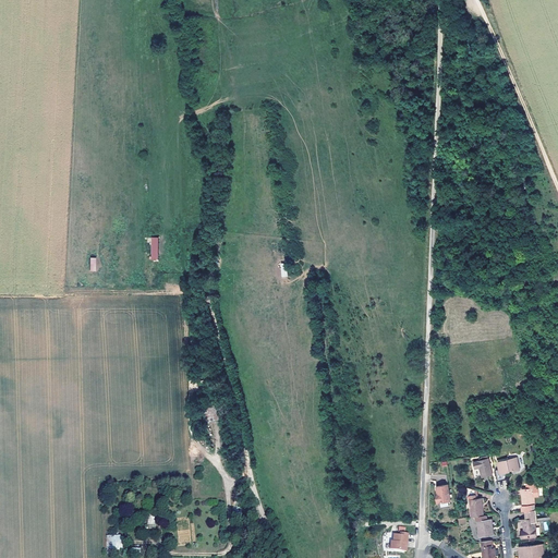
[(215,401),(202,405),(206,422),(219,417),(215,401)]
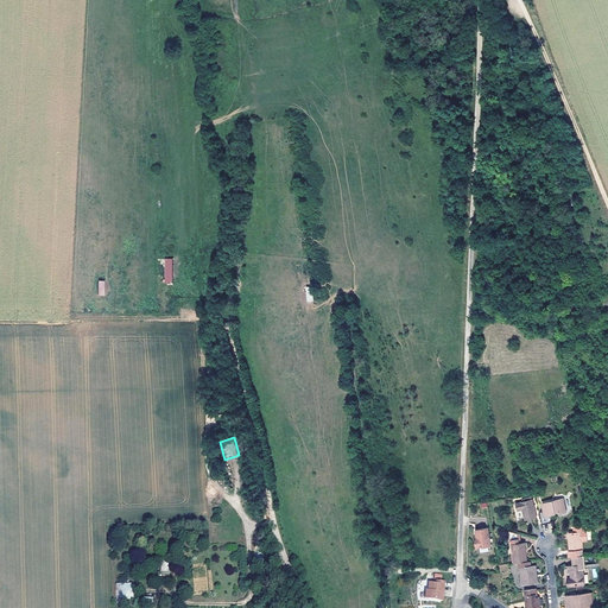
[(532,499),(517,502),(519,510),(524,508),(526,519),(537,517),(532,499)]
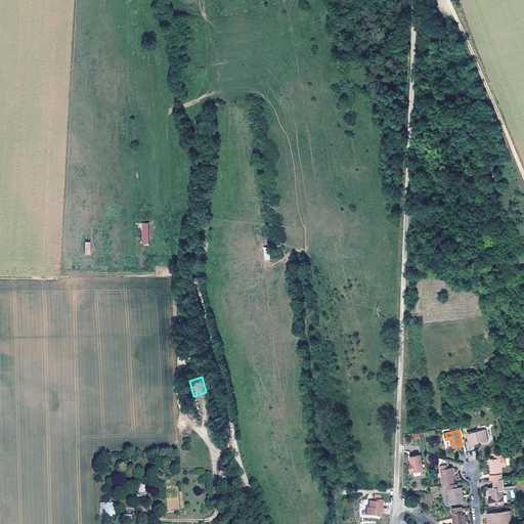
[(485,430),(468,434),(470,444),(481,441),(482,442),(488,441),(485,430)]
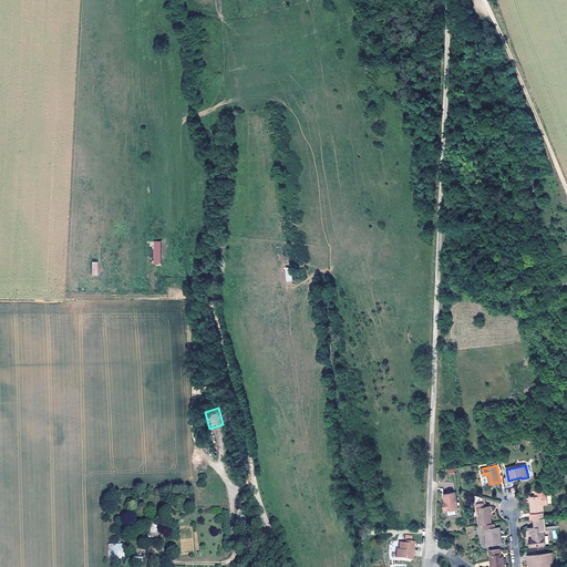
[(508,497),(516,496),(514,487),(506,490),(508,497)]
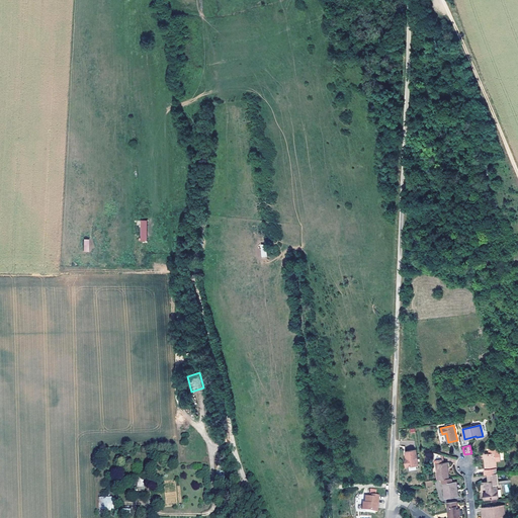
[(485,469),(485,473),(488,473),(497,472),(496,461),(500,460),(500,452),(497,453),(497,448),(489,448),(490,453),(486,453),(487,463),(486,464),(486,469),(485,469)]
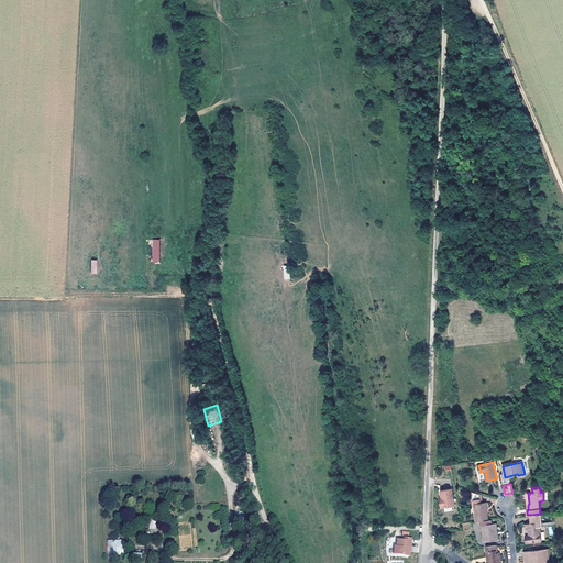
[(442,501),(440,503),(441,508),(444,507),(453,506),(454,506),(451,489),(440,492),(441,498),(442,501)]
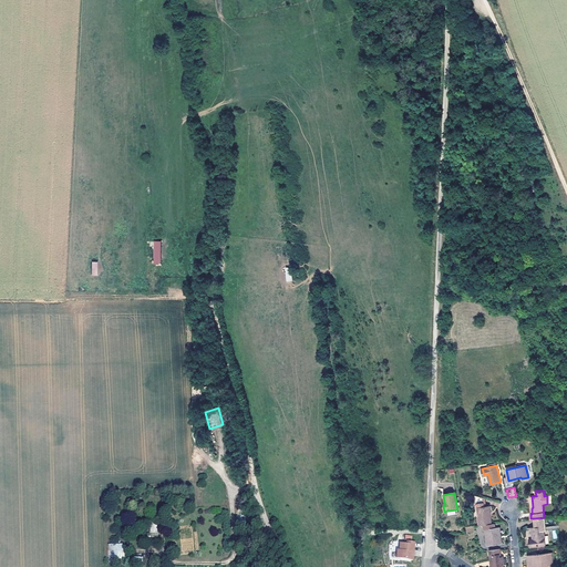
[(484,497),(474,494),(476,507),(478,507),(480,525),(484,524),(492,523),(490,506),(485,506),(484,497)]
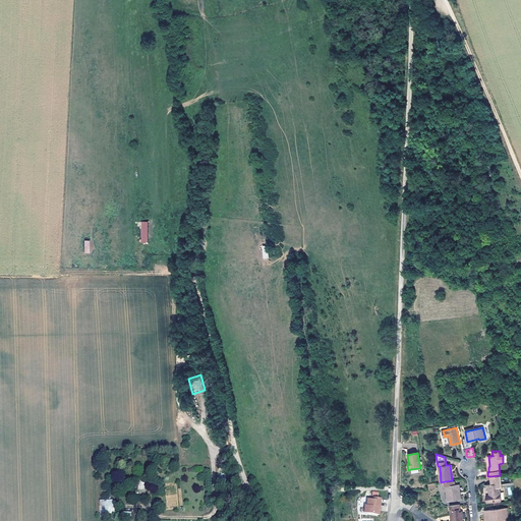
[(503,486),(502,475),(500,475),(490,476),(491,483),(488,484),(489,495),(487,496),(488,504),(503,503),(501,486),(503,486)]
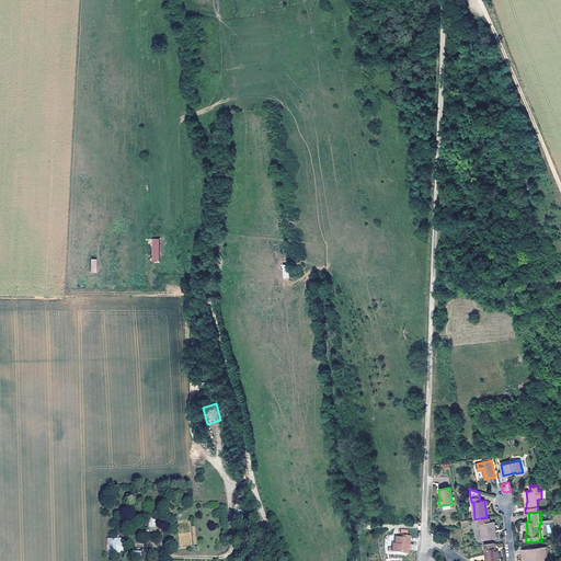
[(479,518),(480,523),(481,523),(482,534),(483,534),(484,539),(495,538),(494,529),(493,522),(490,522),(488,522),(488,517),(487,517),(479,518)]
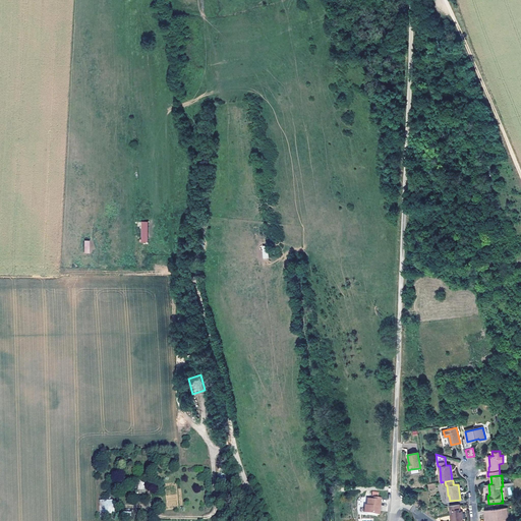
[(243,493),(233,493),(233,503),(243,503),(243,493)]
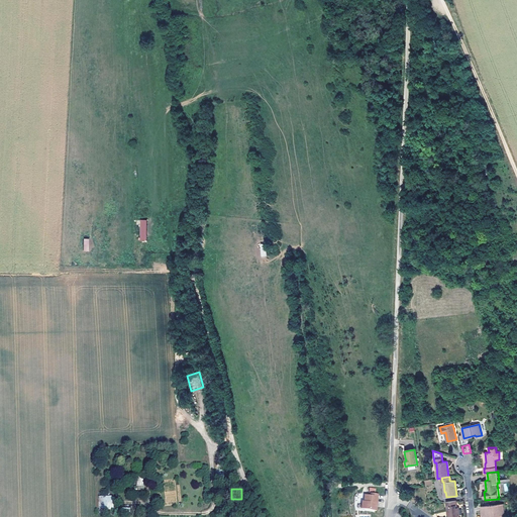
[(380,495),(374,494),(372,494),(372,497),(367,497),(367,502),(366,504),(368,504),(368,511),(380,511),(380,507),(378,507),(378,505),(380,505),(380,495)]
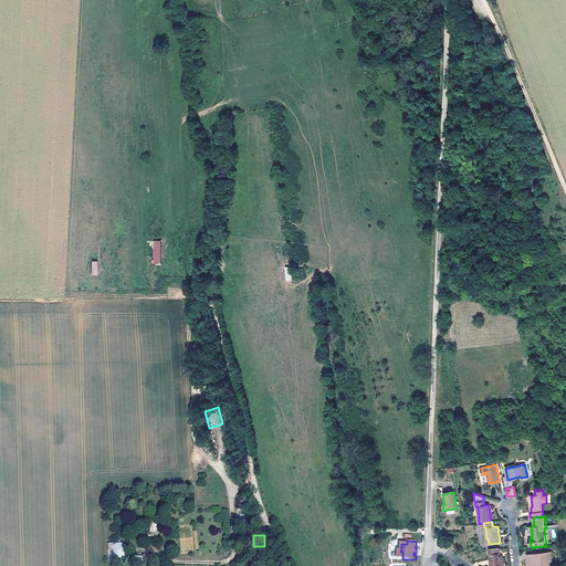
[(122,544),(108,544),(109,562),(122,561),(122,544)]
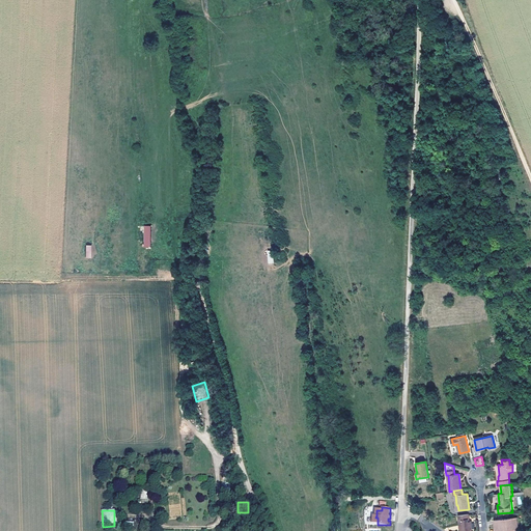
[(469,521),(469,513),(458,514),(460,530),(472,529),(471,521),(469,521)]
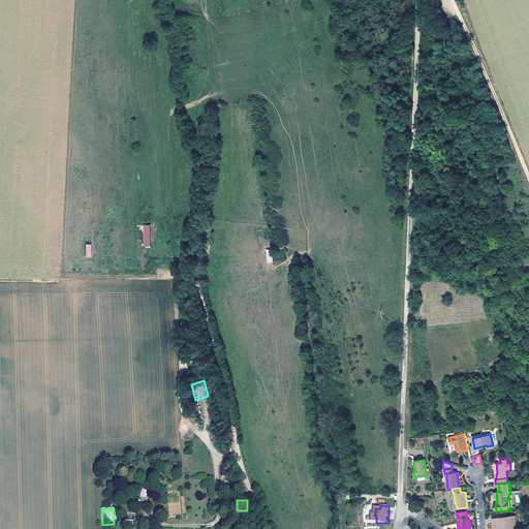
[(515,516),(492,518),(494,528),(493,528),(506,528),(516,528),(515,516)]
